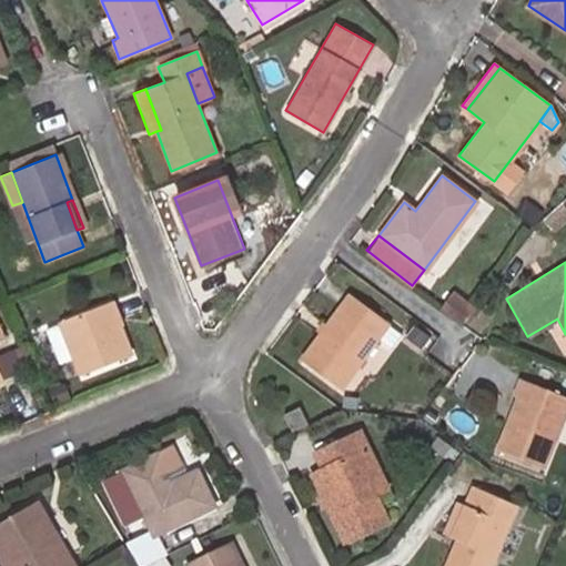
[(460,323),(472,306),(453,292),(440,309),(460,323)]
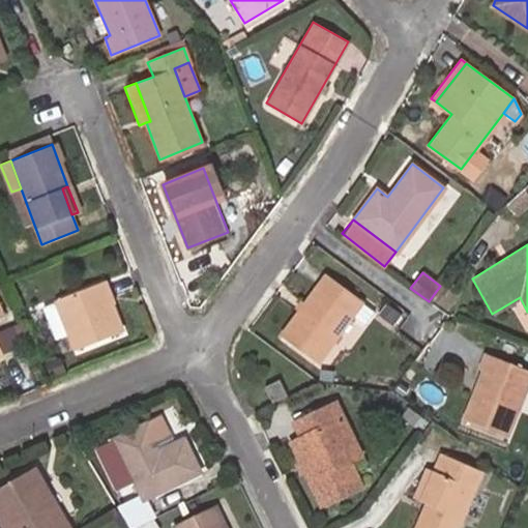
[(318,362),(362,301),(325,273),(280,334),(318,362)]
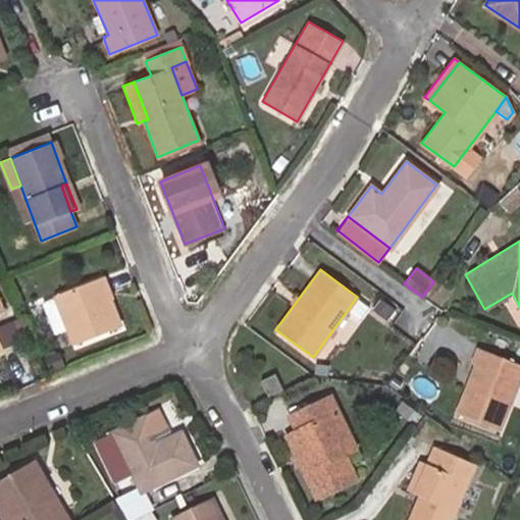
[(119,326),(100,279),(55,297),(67,328),(73,344),(119,326)]
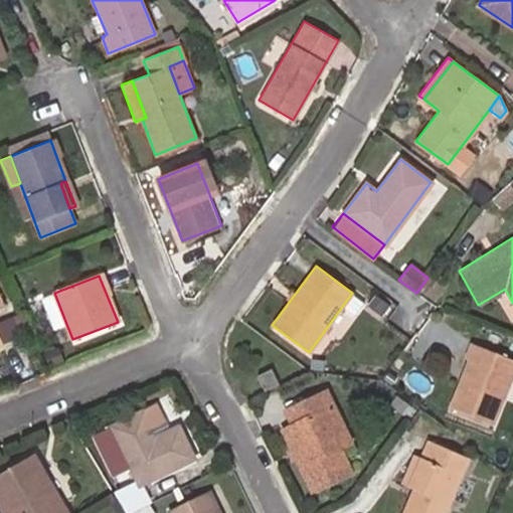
[(66,324),(54,293),(42,297),(55,328),(66,324)]
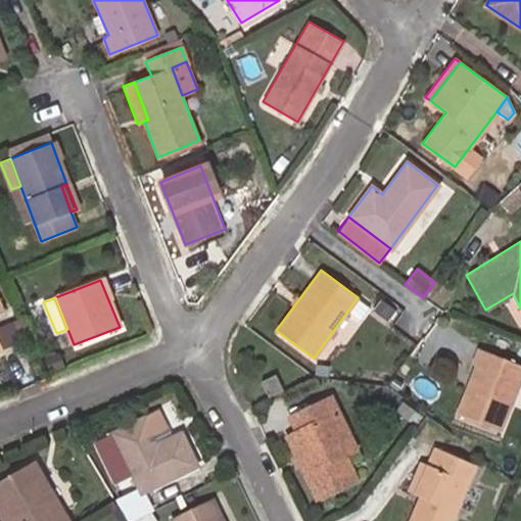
[(386,320),(394,309),(380,297),(373,309),(386,320)]
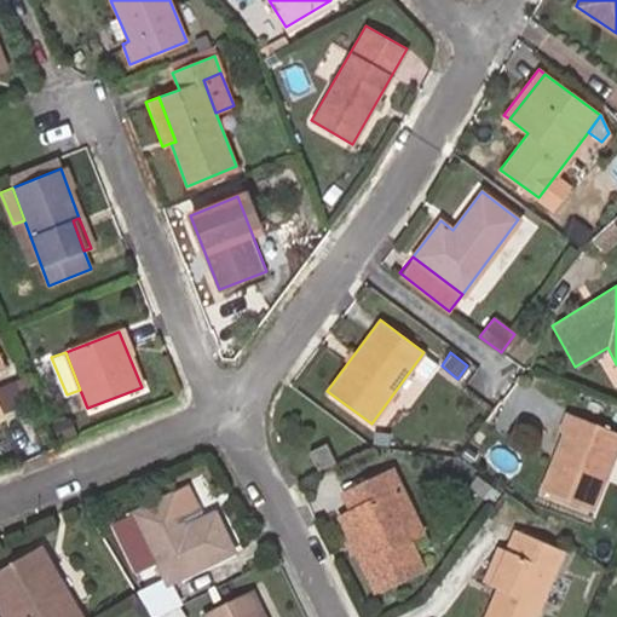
[(593,509),(616,448),(616,431),(566,411),(559,430),(563,431),(540,489),(593,509)]
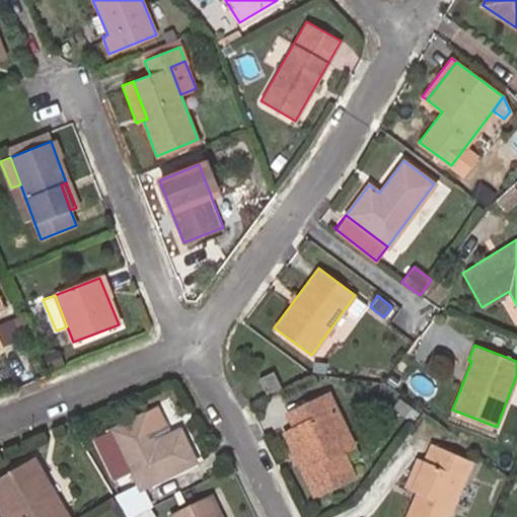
[(280,385),(272,369),(256,377),(265,392),(280,385)]
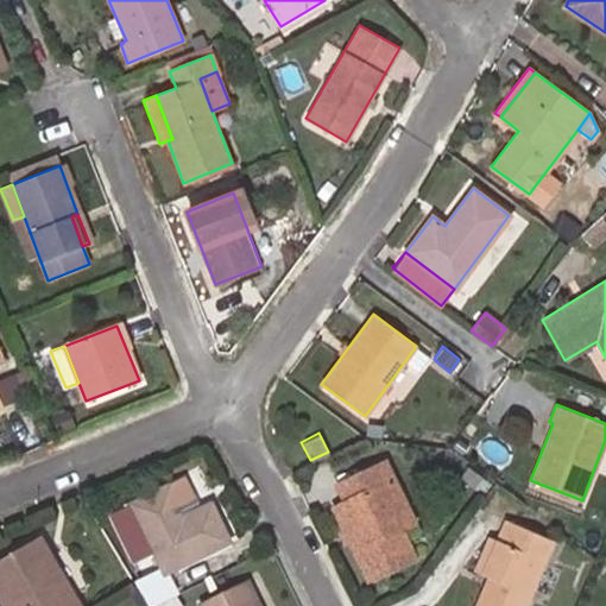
[(401,528),(380,485),(393,478),(385,461),(336,484),(345,502),(333,506),(367,579),(415,556),(401,528)]
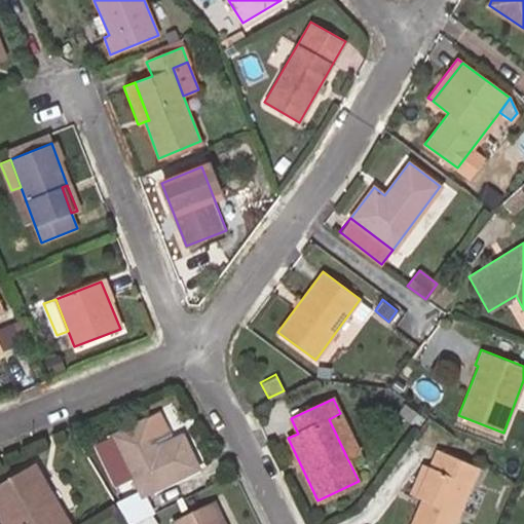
[(346,456),(359,450),(340,413),(329,419),(346,456)]
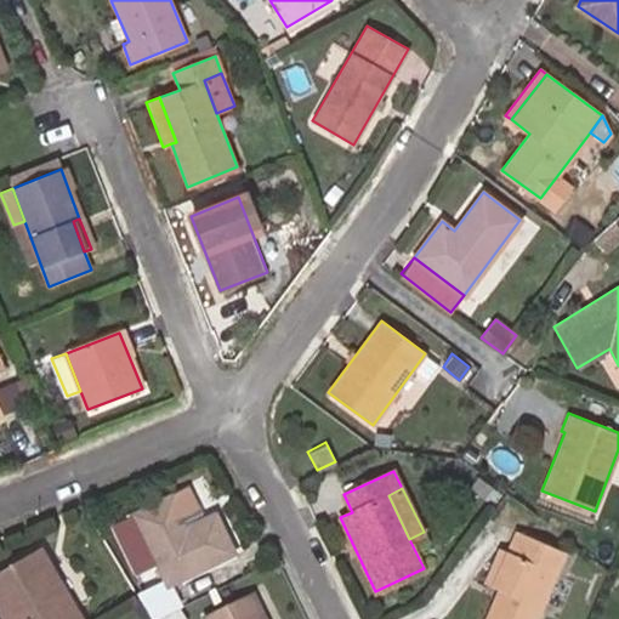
[(166,585),(233,554),(214,514),(202,520),(187,489),(113,524),(137,574),(157,566),(165,583),(137,596),(140,600),(151,618),(177,607),(166,585)]
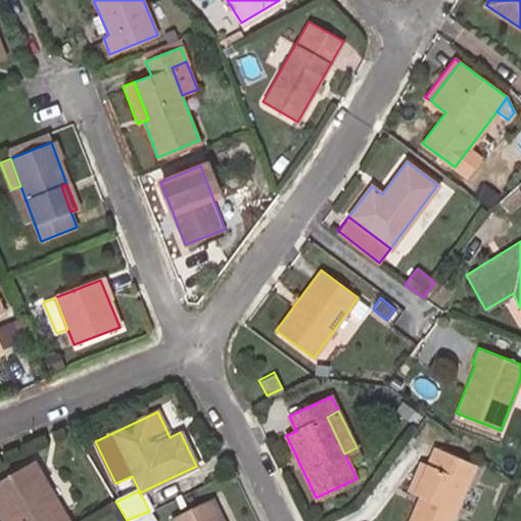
[(451,520),(476,464),(434,446),(427,463),(414,492),(420,495),(425,498),(422,505),(417,503),(408,520),(451,520)]
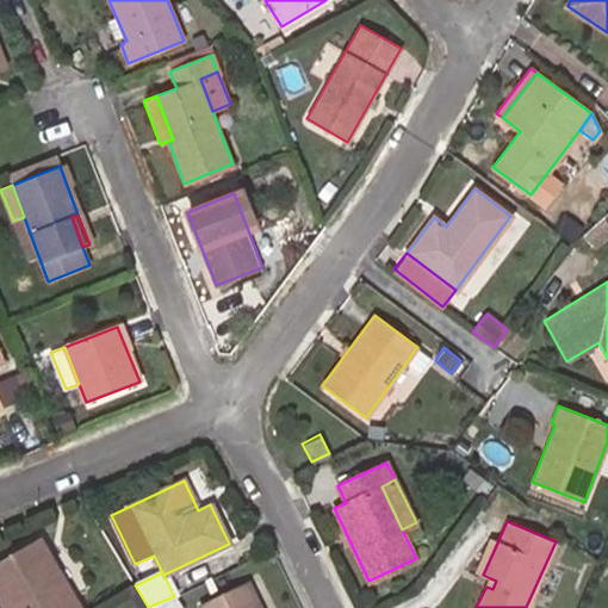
[(483,575),(498,540),(490,537),(476,572),(483,575)]
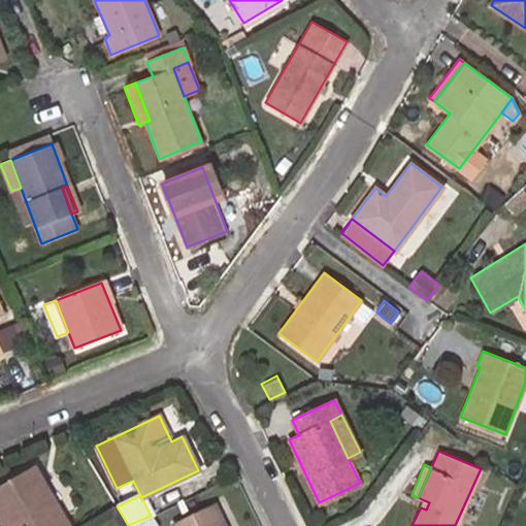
[(57,518),(35,481),(41,478),(34,465),(0,485),(0,523),(1,525),(69,525),(63,514),(57,518)]
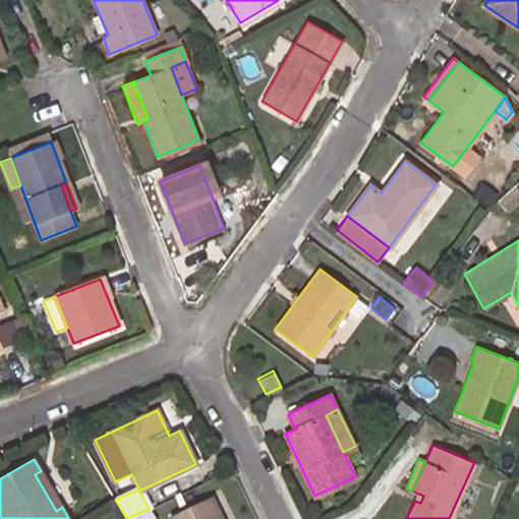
[(62,507),(41,471),(35,474),(56,511),(62,507)]
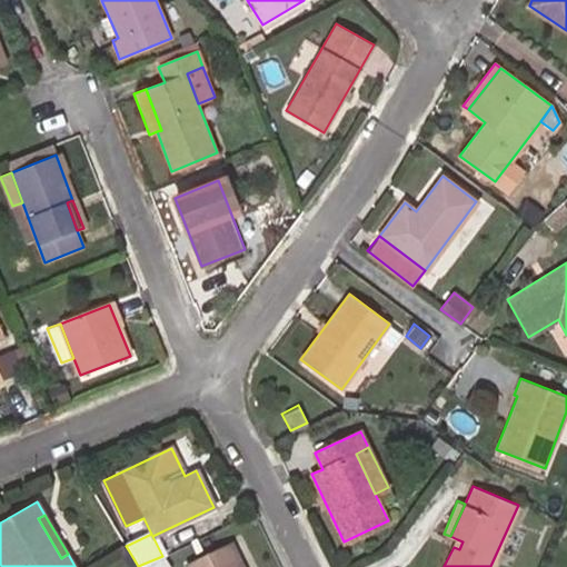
[(459,549),(463,541),(457,539),(454,547),(459,549)]
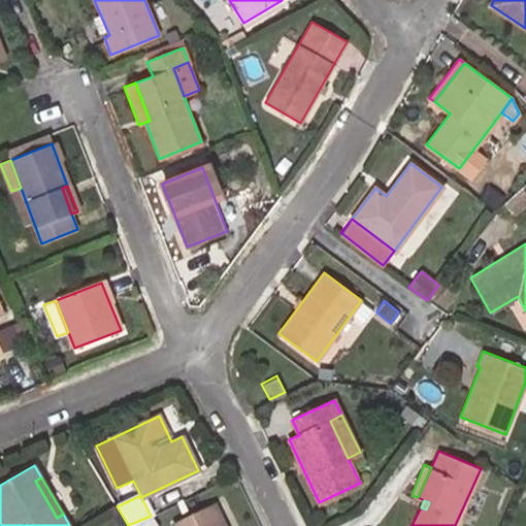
[(225,525),(214,502),(171,523),(171,525),(225,525)]
